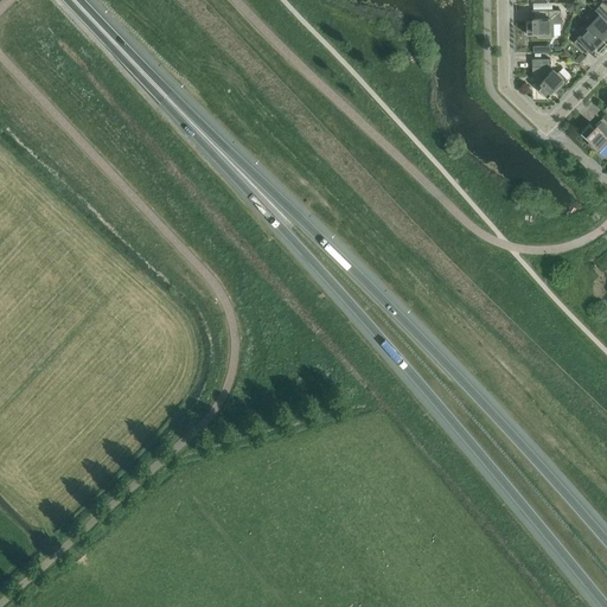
[(600,16),(589,26),(606,43),(606,42),(606,12),(600,5),(594,11),(600,16)]
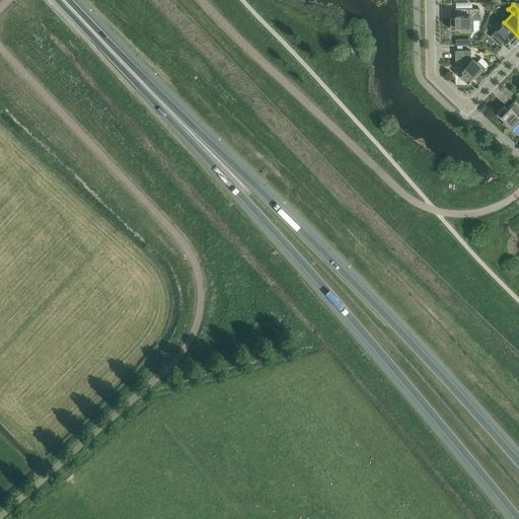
[(454,9),(456,9),(456,18),(450,18),(450,29),(461,28),(461,31),(473,31),(473,20),(479,20),(479,8),(454,9)]
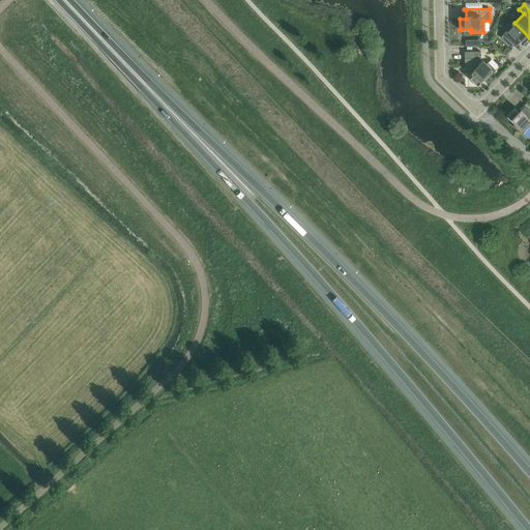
[(529,37),(514,23),(505,32),(501,37),(512,49),(512,48),(511,47),(518,40),(522,45),(529,37)]
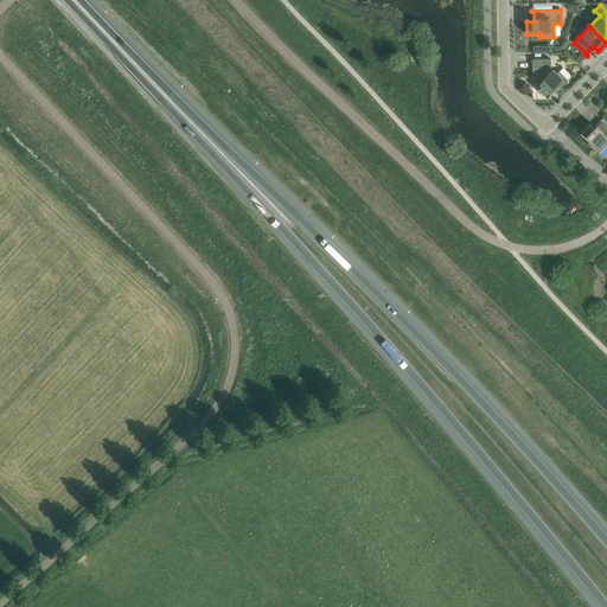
[(568,81),(568,80),(558,71),(556,74),(553,70),(550,68),(550,58),(531,59),(532,74),(535,76),(534,78),(536,77),(543,84),(538,89),(547,97),(556,89),(558,90),(568,81)]
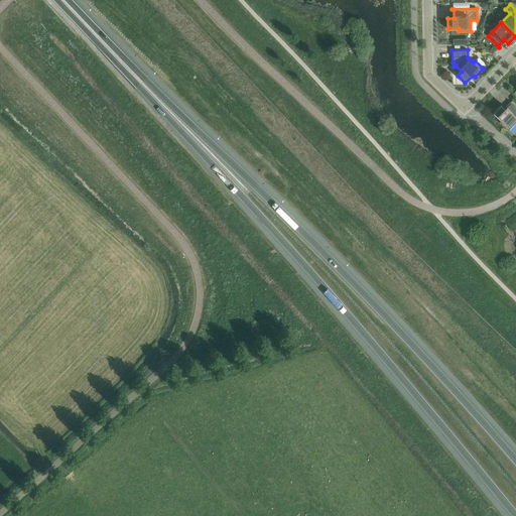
[(493,113),(501,120),(499,122),(508,131),(515,122),(514,120),(515,118),(515,107),(510,101),(510,102),(511,103),(505,109),(501,105),(493,113)]
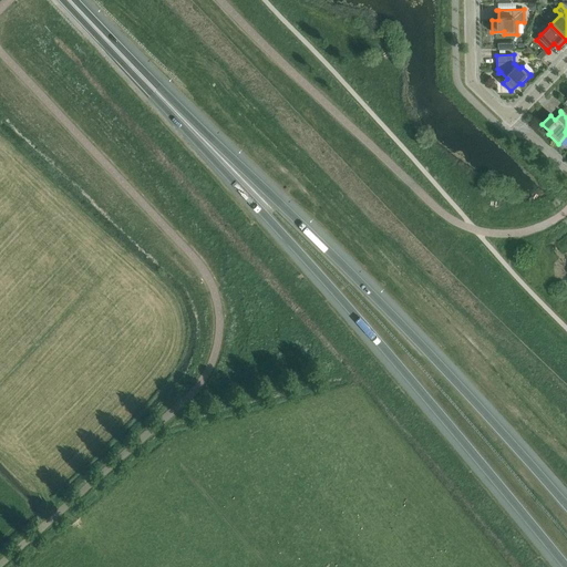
All buildings are outlined.
